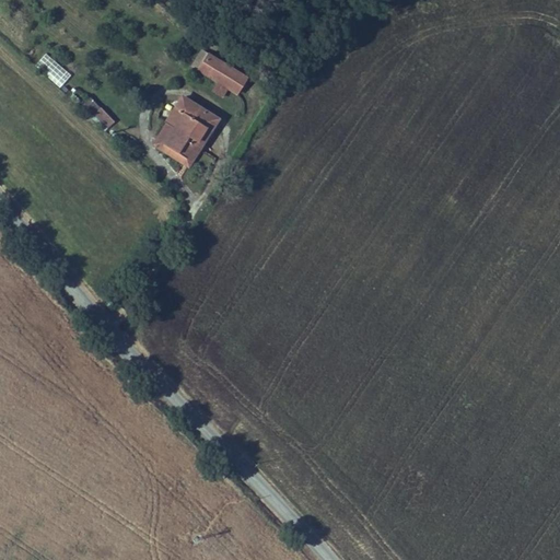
[(35,65),(59,88),(71,76),(46,53),(35,65)]
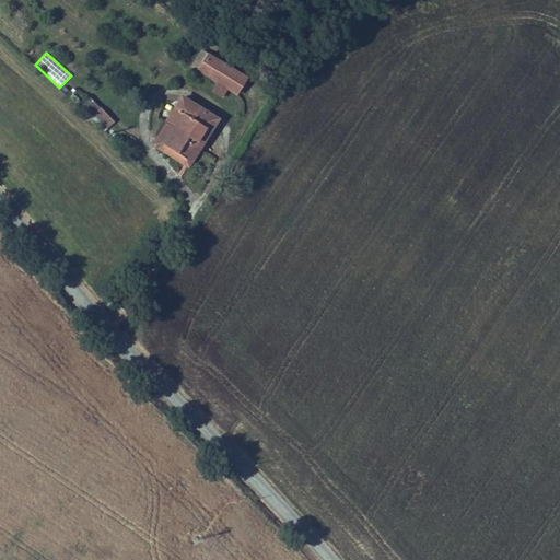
[(209,77),(219,61),(209,55),(200,70),(209,77)]
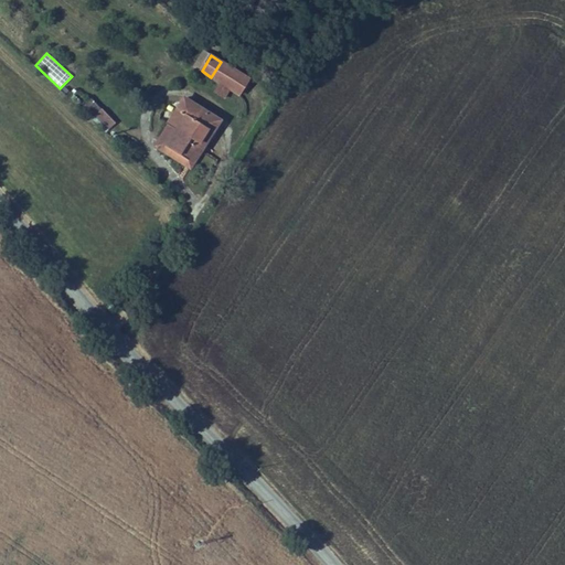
[(211,77),(240,95),(249,80),(221,62),(211,77)]
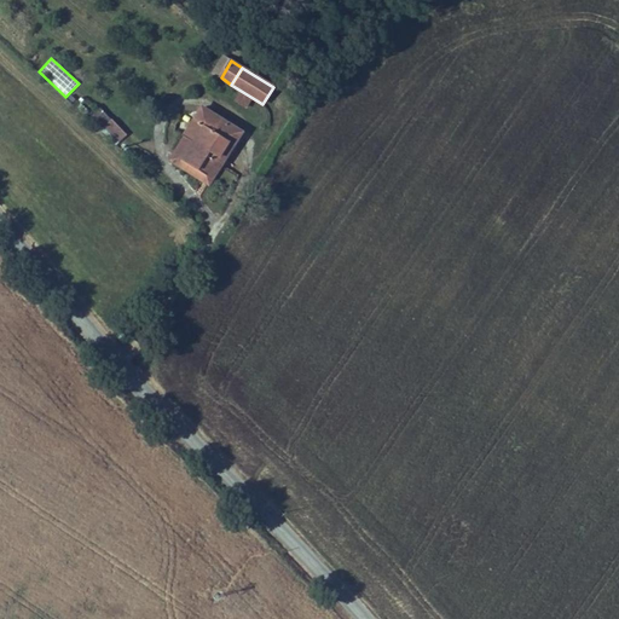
[(192,142),(181,160),(207,175),(229,142),(233,144),(241,132),(202,108),(184,136),(185,137),(192,142)]
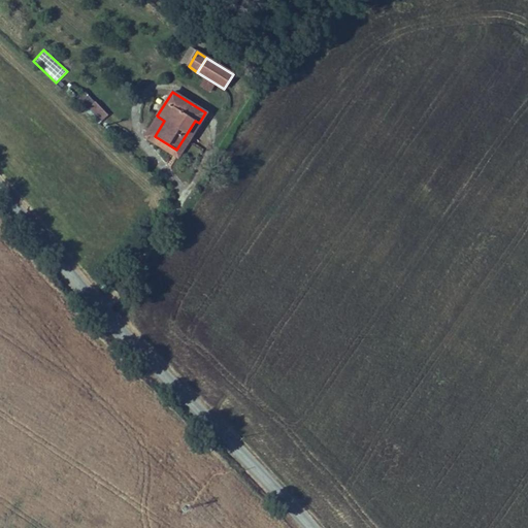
[(108,123),(96,110),(91,116),(103,127),(108,123)]
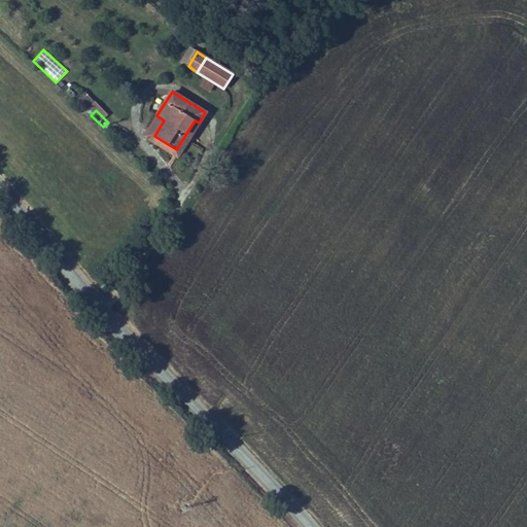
[(164,120),(157,116),(145,136),(177,155),(199,123),(195,120),(176,149),(154,136),(164,120)]
